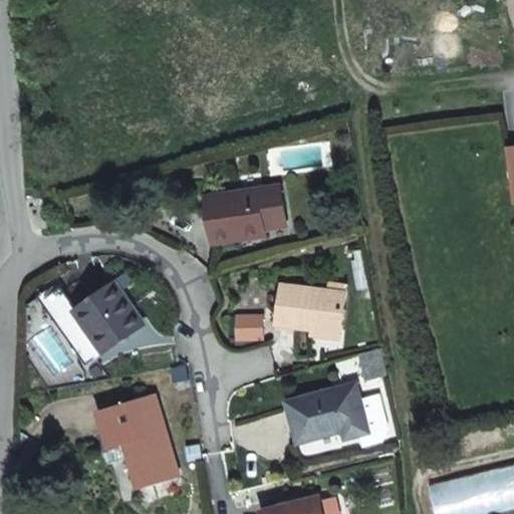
[(207,197),(213,243),(238,239),(237,232),(264,228),(285,225),(279,185),(207,197)]
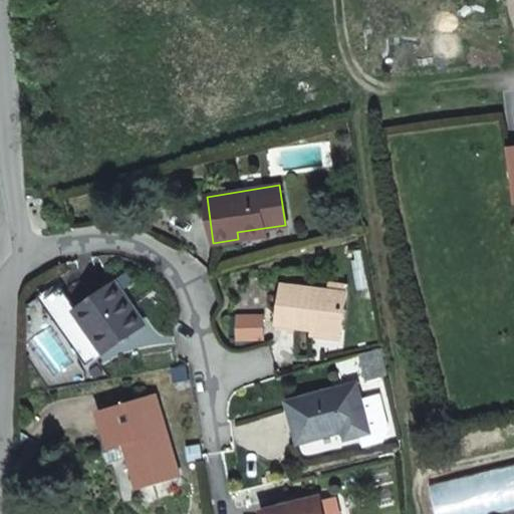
[(238,239),(265,235),(264,228),(237,232),(238,239)]
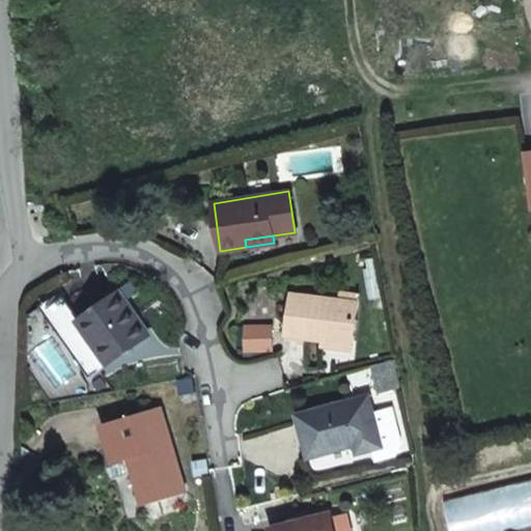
[(77,320),(107,363),(147,334),(116,292),(77,320)]
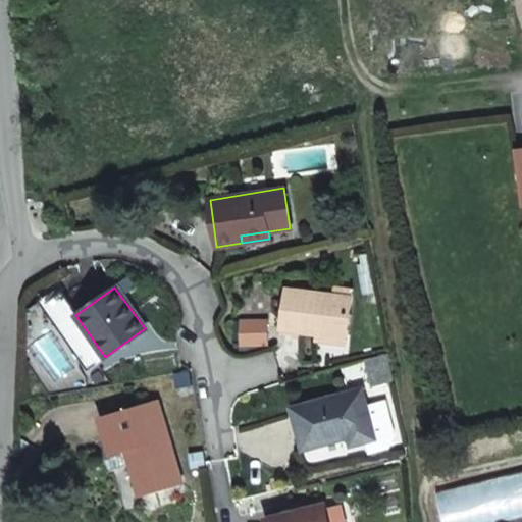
[(349,297),(285,289),(279,328),(317,333),(344,336),(349,297)]
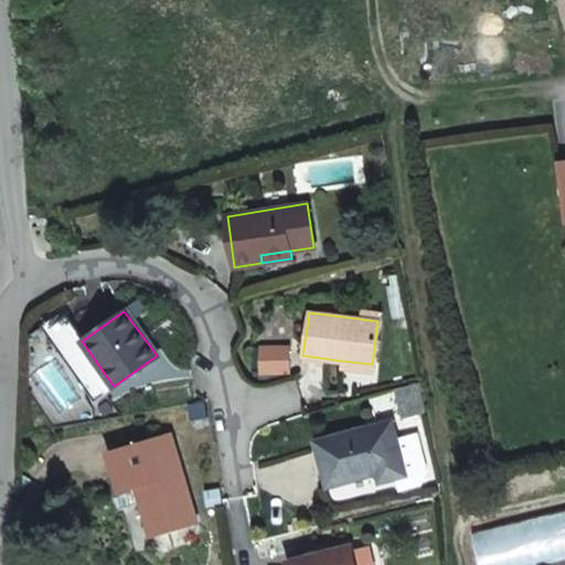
[(342,366),(371,370),(372,364),(343,361),(342,366)]
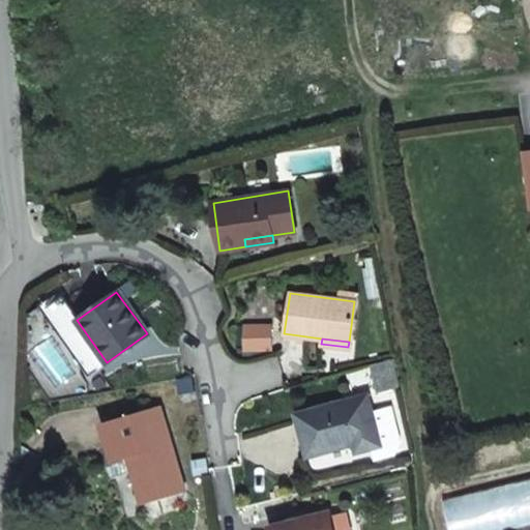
[(373,370),(390,364),(389,357),(371,362),(373,370)]
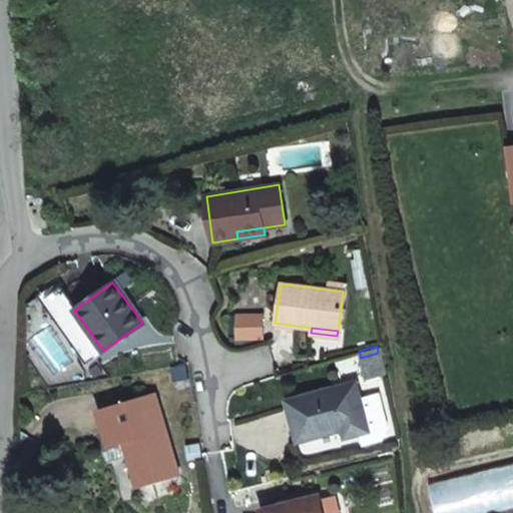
[(366,378),(383,373),(378,353),(361,358),(366,378)]
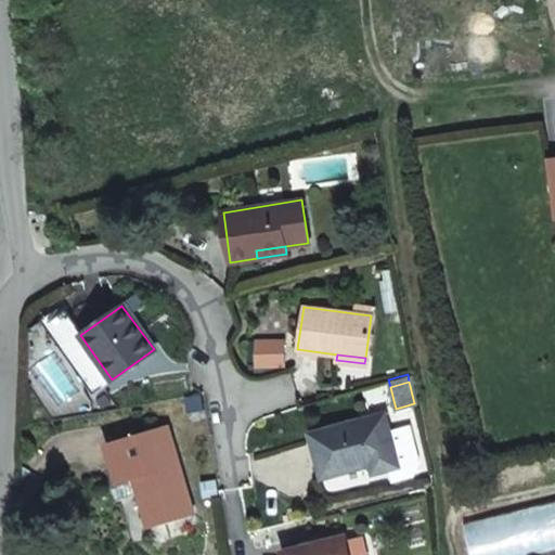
[(383,414),(309,434),(321,477),(370,465),(372,472),(387,468),(397,466),(387,430),(383,414)]
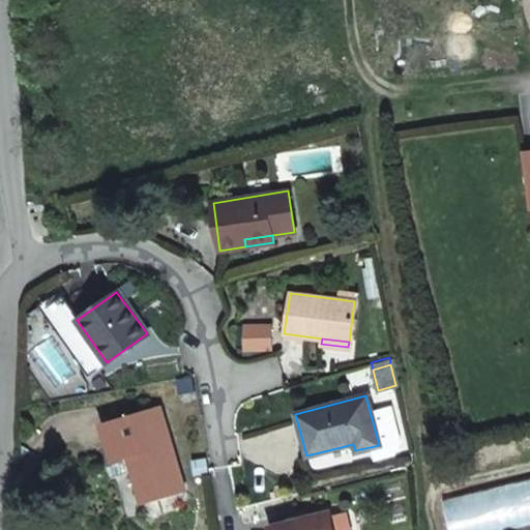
[(398,438),(389,406),(370,411),(379,445),(370,447),(373,460),(393,454),(398,438)]
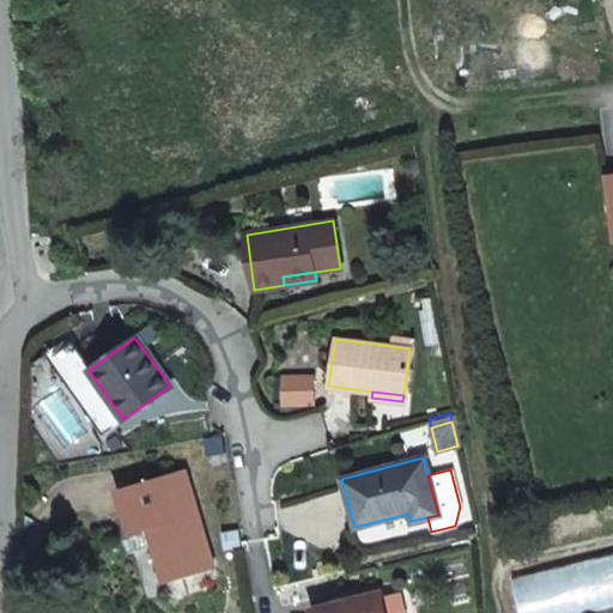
[(193,571),(211,566),(190,493),(178,498),(174,483),(171,474),(116,491),(123,517),(143,511),(145,522),(163,581),(169,578),(193,571)]
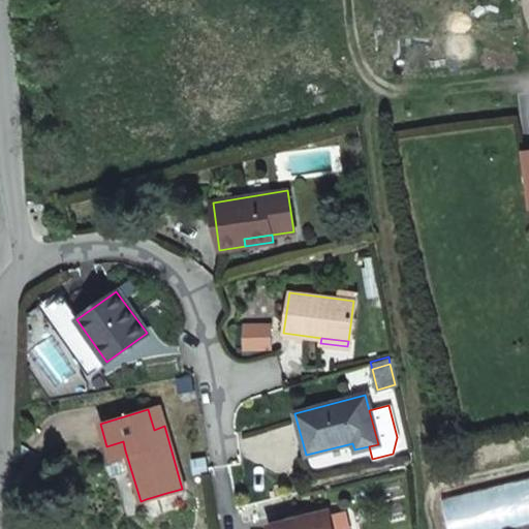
[(167,425),(164,412),(150,416),(154,430),(164,426),(167,425)]
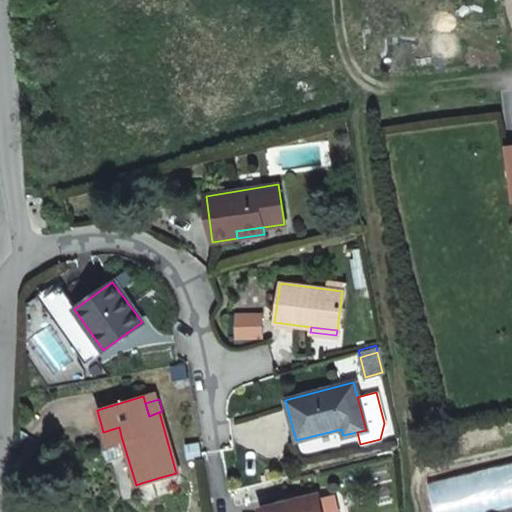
[(96,434),(103,432),(97,410),(90,412),(96,434)]
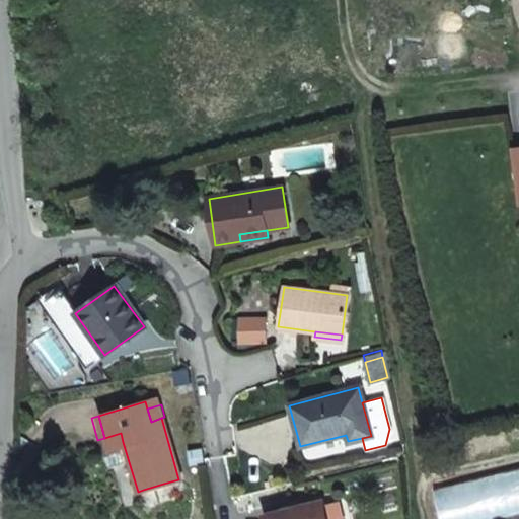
[(123,442),(121,433),(104,438),(107,446),(123,442)]
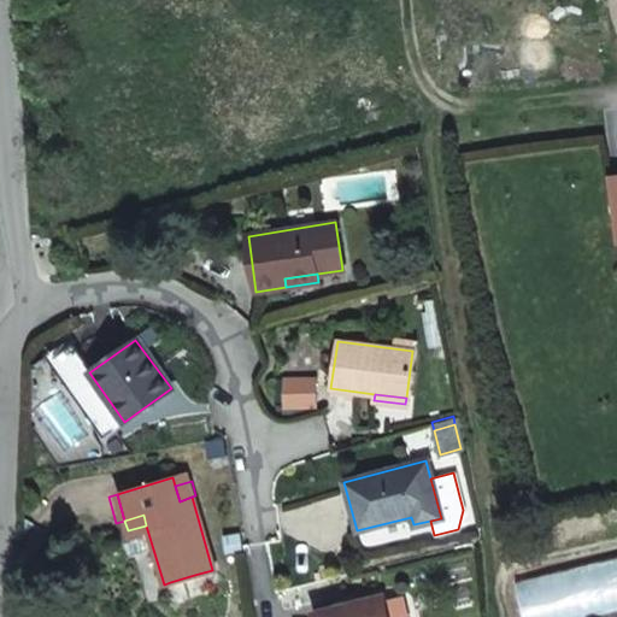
[(580,616),(616,607),(616,558),(518,583),(527,616),(580,616)]
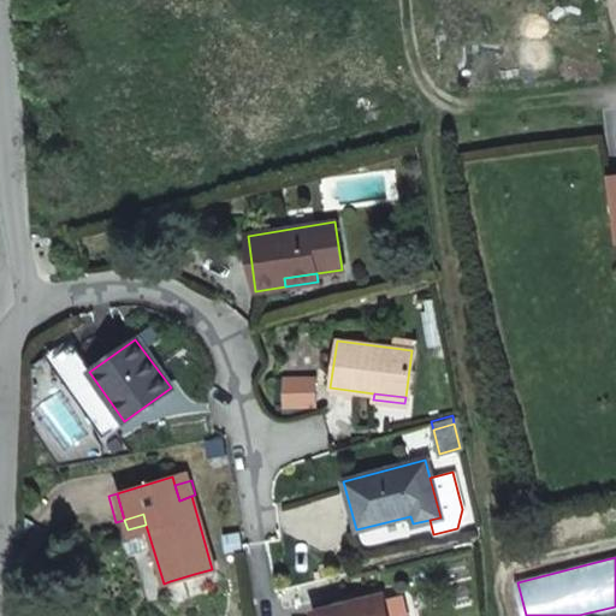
[(175,600),(200,593),(194,574),(170,581),(175,600)]
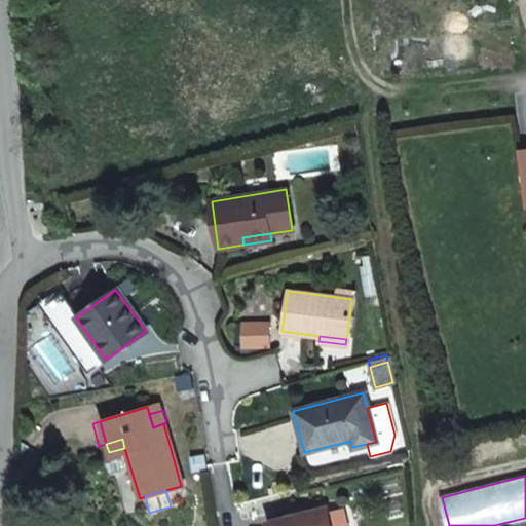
[(267,522),(267,525),(329,525),(326,508),(267,522)]
